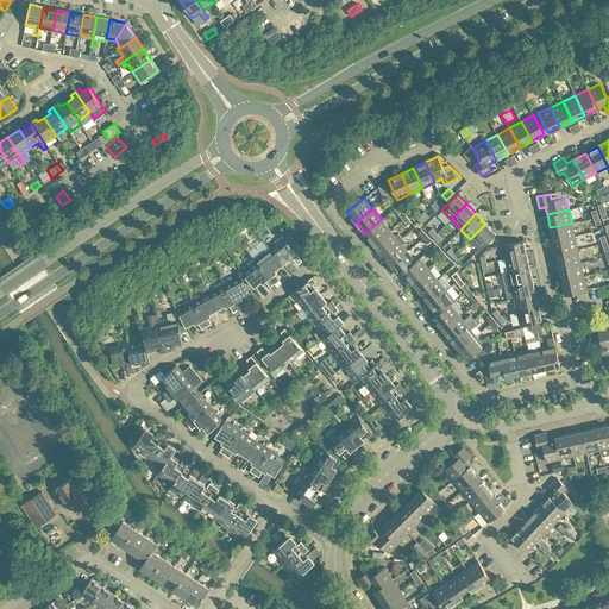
[(372,244),(390,230),(382,219),(364,233),(372,244)]
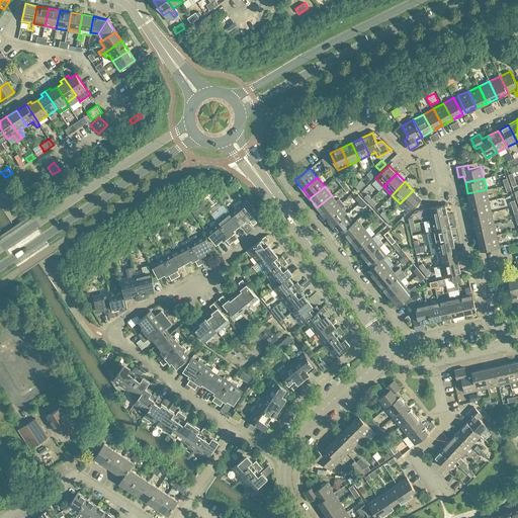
[(489,200),(487,189),(467,193),(470,204),(489,200)]
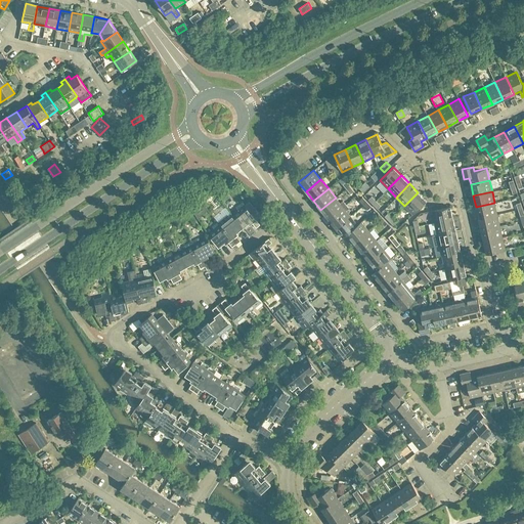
[(412,214),(427,201),(418,192),(404,206),(412,214)]
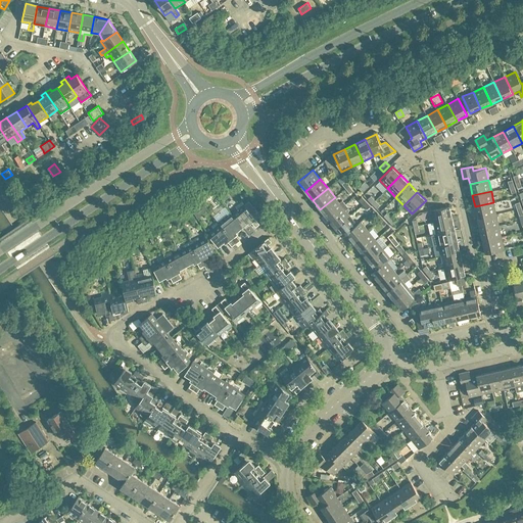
[(327,219),(345,203),(342,200),(339,202),(335,197),(320,209),(327,219)]
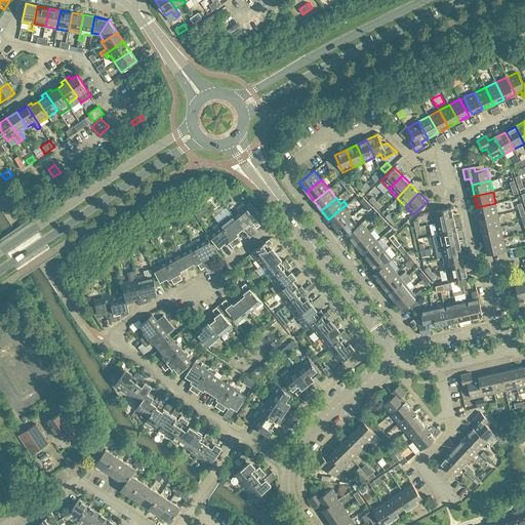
[(261,215),(250,202),(245,205),(243,203),(237,208),(239,210),(233,215),(243,228),(251,221),(256,228),(260,225),(256,219),(261,215)]
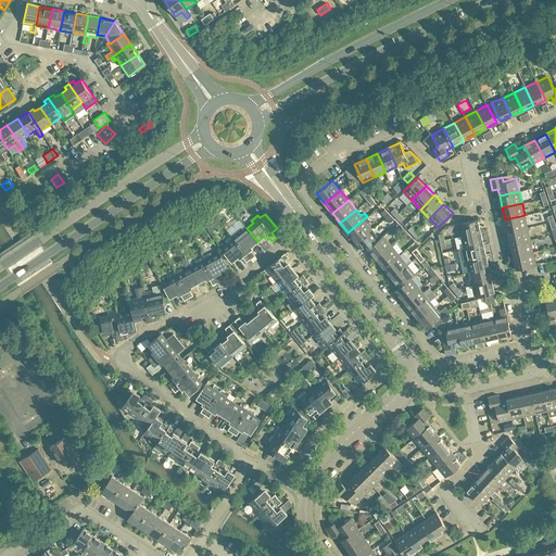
[(528,227),(525,215),(505,219),(507,231),(528,227)]
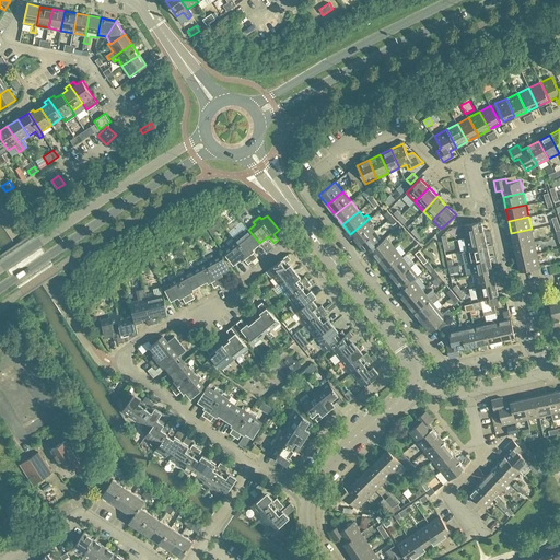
[(359,243),(374,231),(370,224),(373,222),(370,218),(350,234),(359,243)]
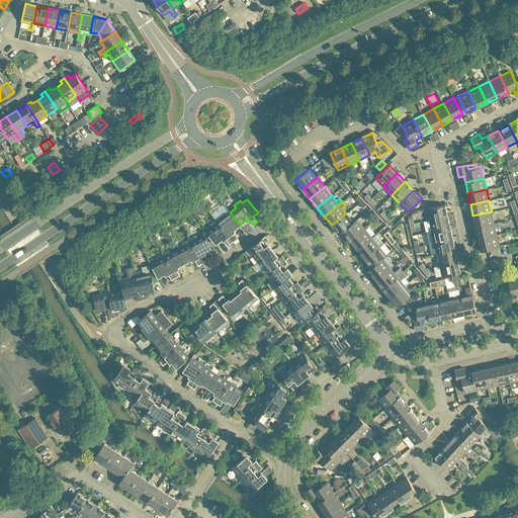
[(448,216),(445,204),(427,208),(429,220),(448,216)]
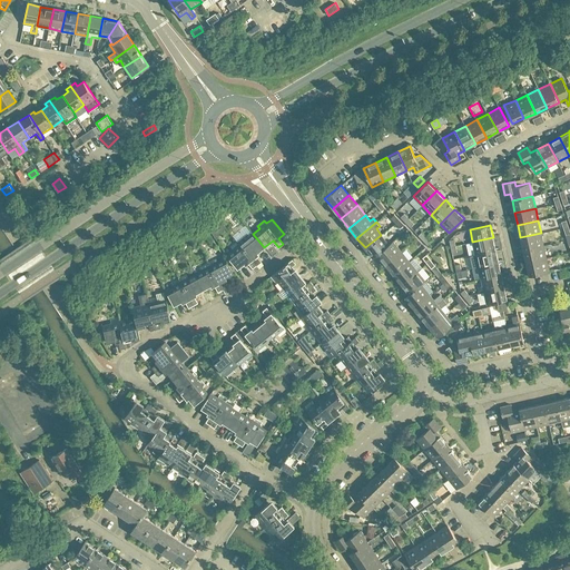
[(543,241),(562,236),(561,231),(542,234),(543,241)]
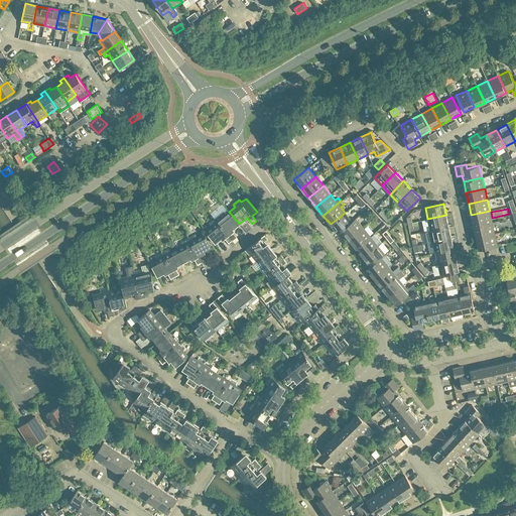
[(492,222),(490,211),(471,215),(474,227),(492,222)]
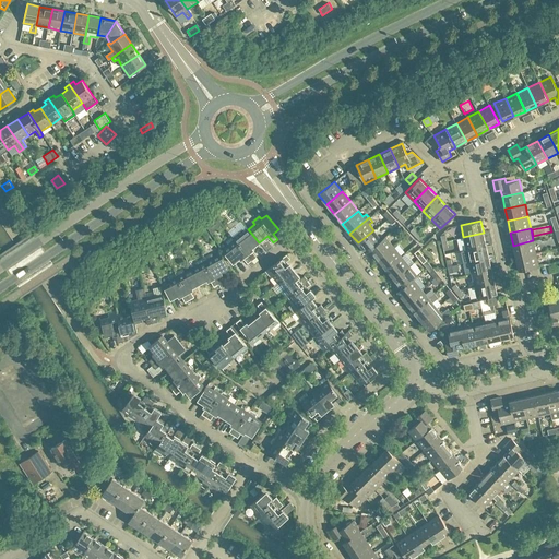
[(259,242),(248,229),(241,235),(239,232),(233,237),(252,260),(256,257),(250,249),(259,242)]
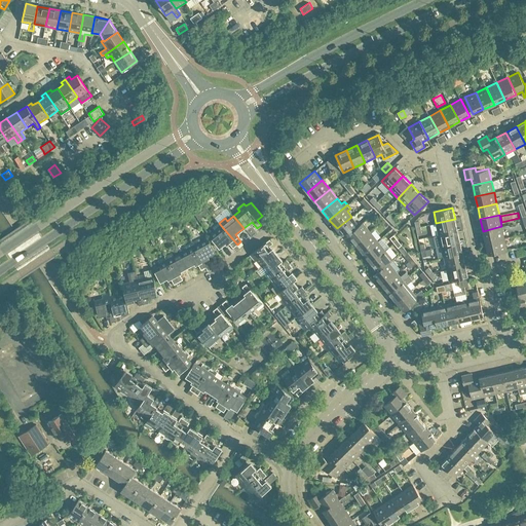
[(348,234),(359,226),(359,225),(351,217),(337,228),(344,238),(348,235),(348,234)]
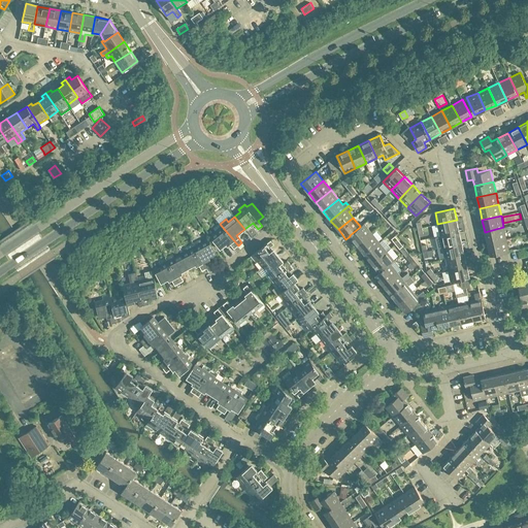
[(459,231),(457,220),(437,224),(440,235),(459,231)]
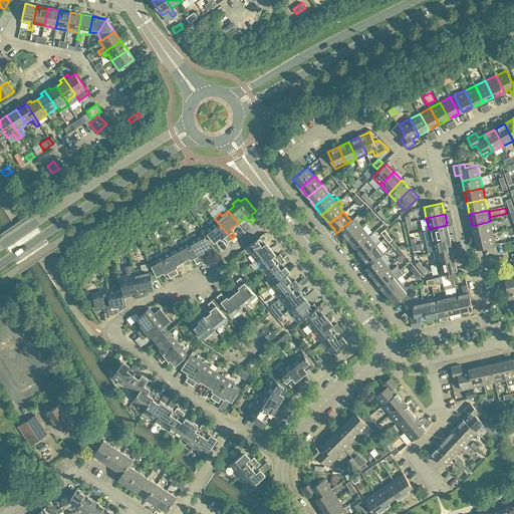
[(347,238),(361,226),(354,217),(350,220),(350,221),(340,229),(340,230),(347,238)]
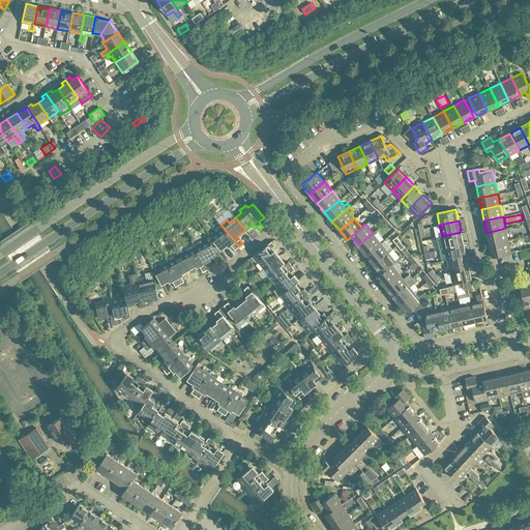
[(239,246),(221,225),(214,230),(217,232),(211,237),(221,249),(230,242),(235,249),(239,246)]
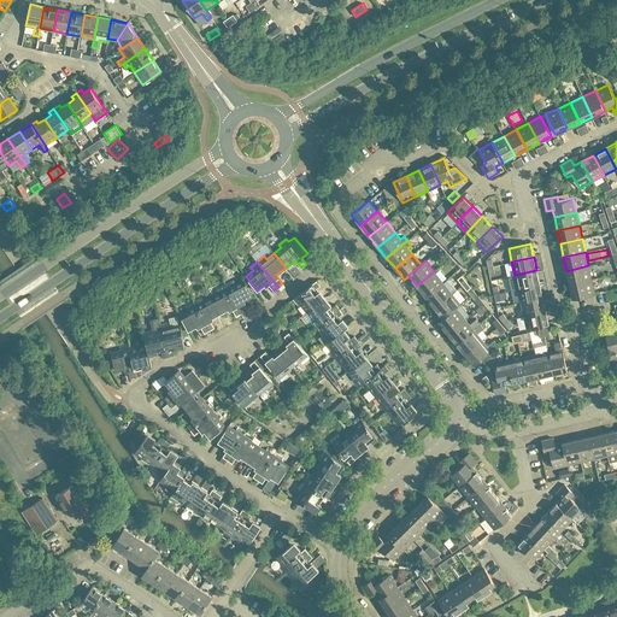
[(592,280),(588,265),(566,271),(570,285),(592,280)]
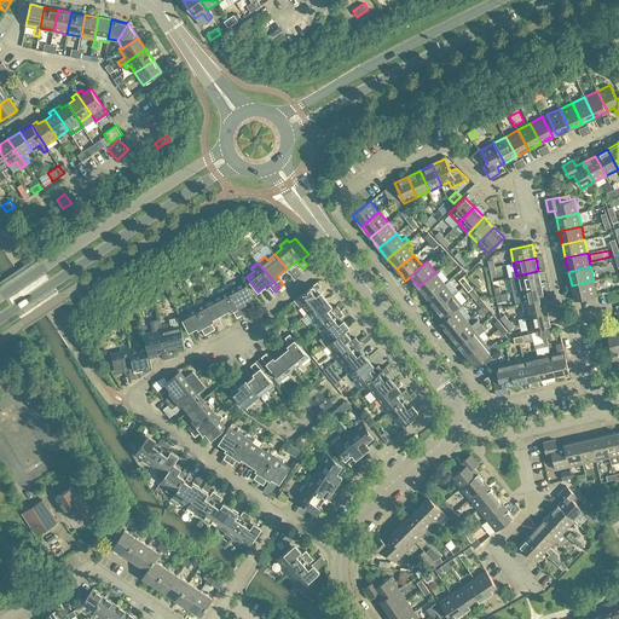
[(514,291),(520,289),(542,284),(538,271),(516,276),(510,277),(514,291)]
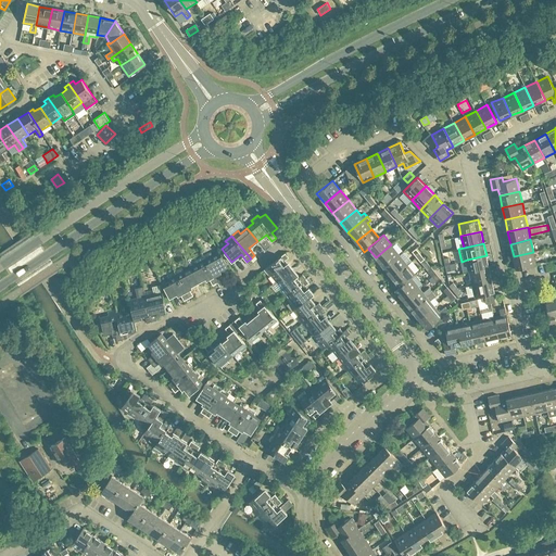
[(383,267),(400,254),(391,244),(376,257),(383,267)]
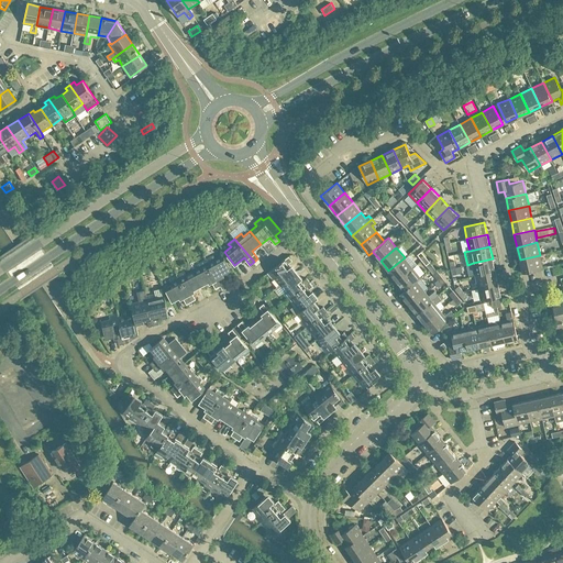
[(230,269),(222,255),(214,258),(213,255),(206,260),(220,286),(224,284),(220,275),(230,269)]
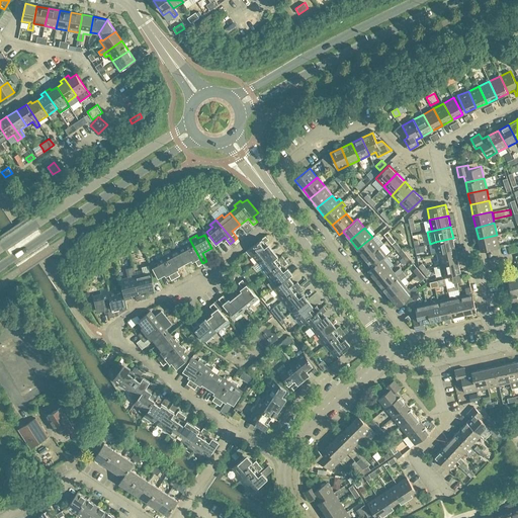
[(499,246),(497,235),(479,239),(481,250),(499,246)]
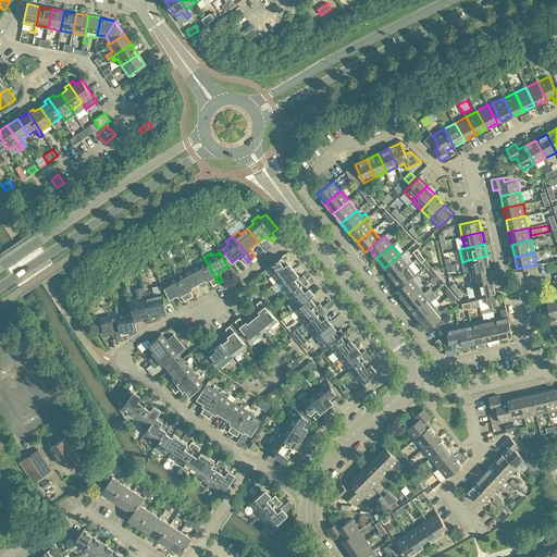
[(277,281),(291,271),(283,262),(289,258),(285,254),(264,271),(269,277),(272,275),(277,281)]
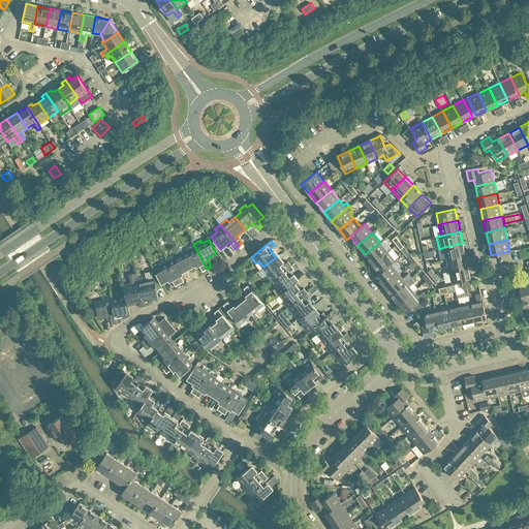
[(365,254),(372,263),(387,251),(380,243),(380,242),(365,254)]
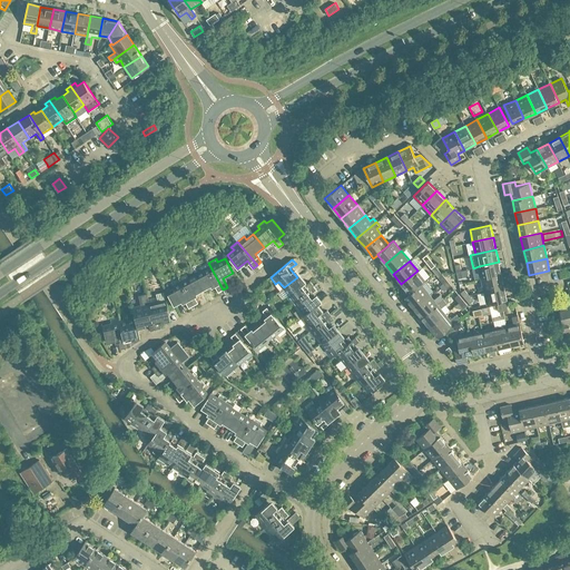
[(481,279),(501,274),(499,262),(479,266),(481,279)]
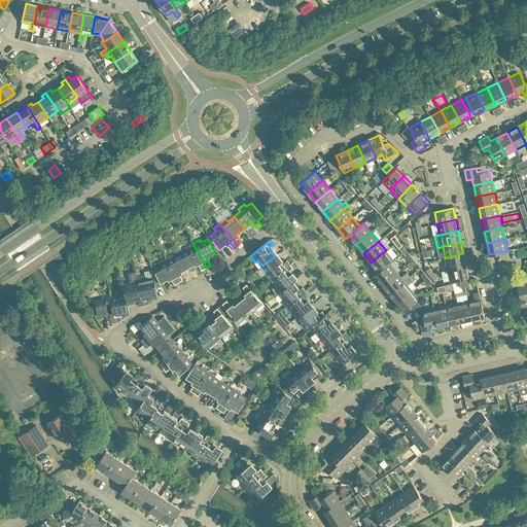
[(206,268),(192,243),(185,247),(187,250),(180,253),(188,268),(198,262),(202,270),(206,268)]
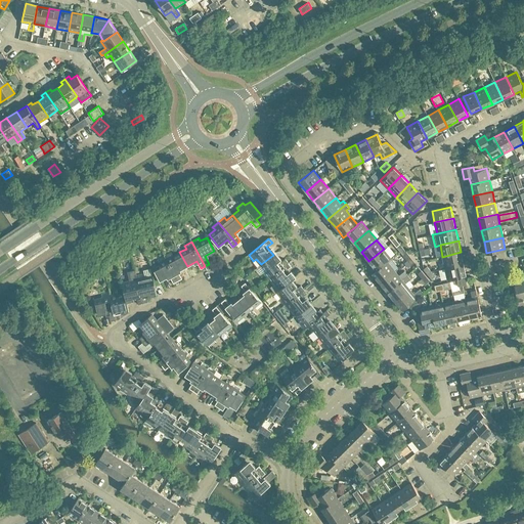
[(387,261),(391,258),(384,249),(368,261),(376,270),(387,261)]
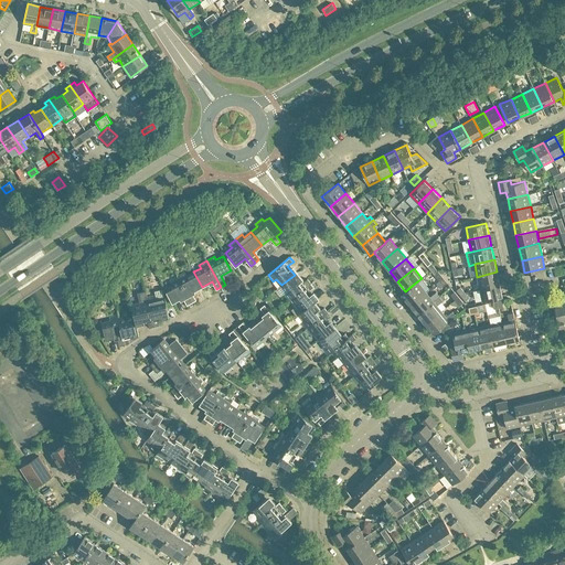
[(202,287),(193,272),(187,276),(184,273),(178,276),(192,302),(196,300),(192,292),(202,287)]
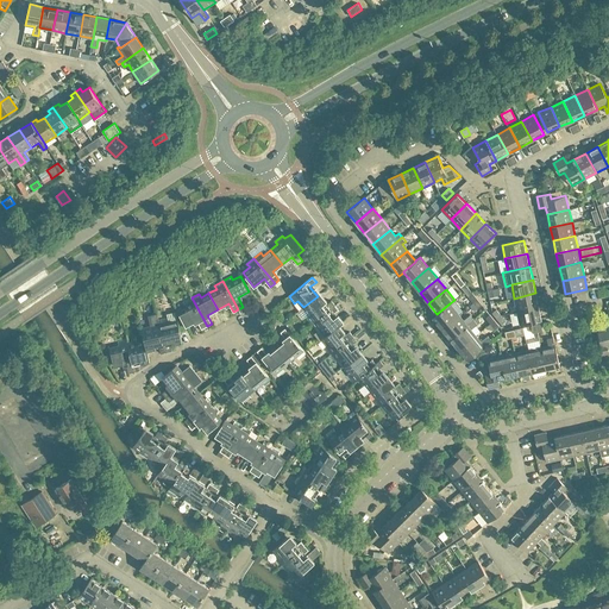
[(539,306),(535,293),(514,299),(518,312),(539,306)]
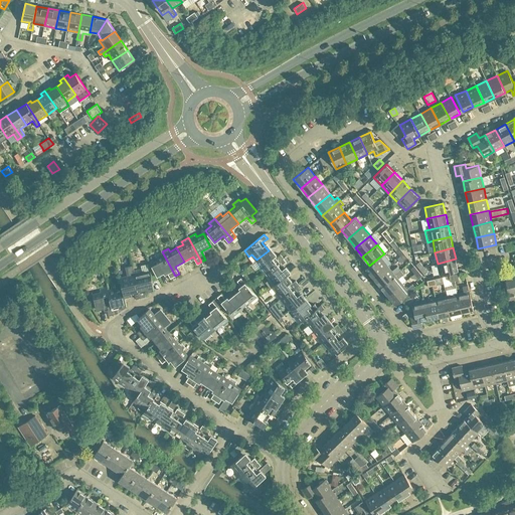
[(264,274),(283,258),(280,253),(275,258),(269,250),(256,260),(261,266),(259,268),(264,274)]
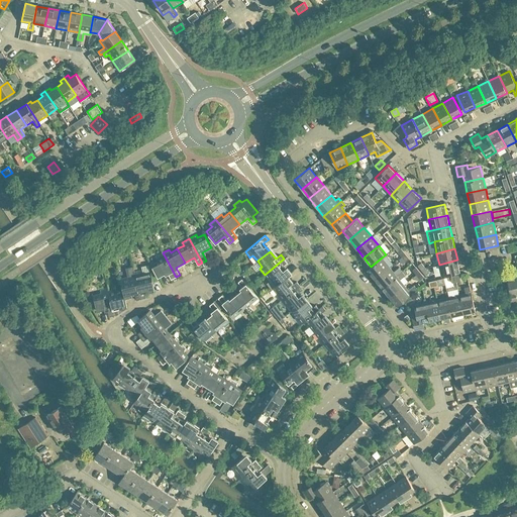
[(176,277),(163,252),(156,256),(154,255),(148,260),(158,277),(167,272),(171,279),(176,277)]
